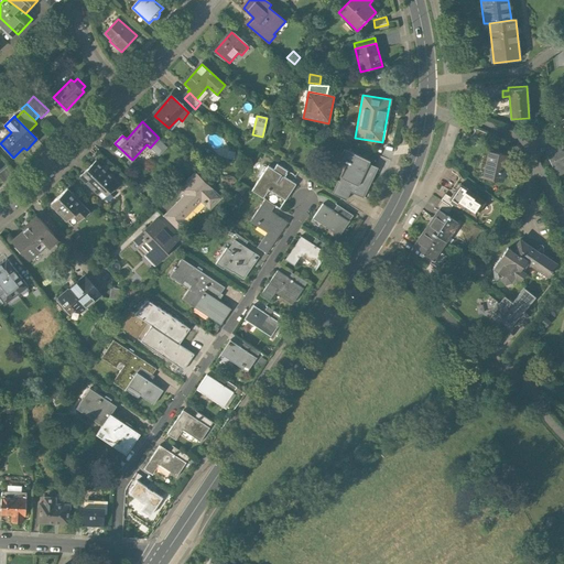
[(543,136),(549,149),(563,142),(560,137),(556,129),(543,136)]
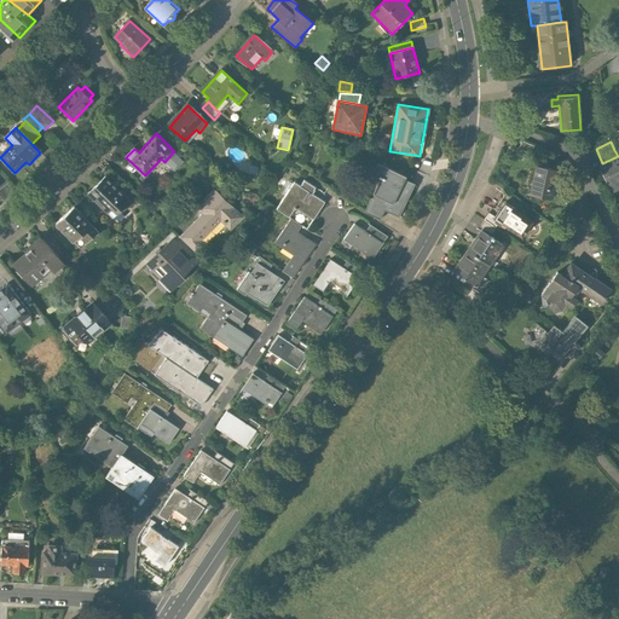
[(173,152),(165,162),(174,172),(184,163),(173,152)]
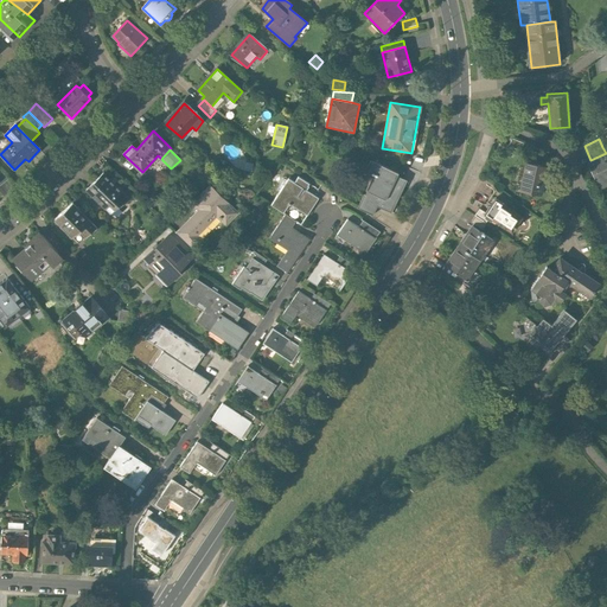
[(590,160),(587,161),(599,189),(606,185),(606,152),(606,153),(590,160)]
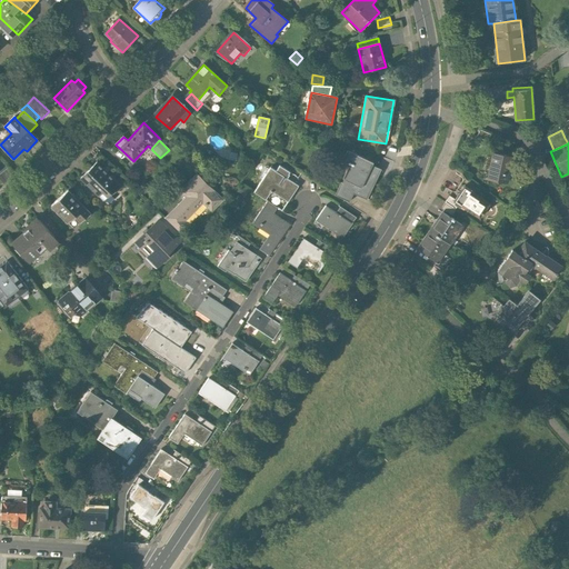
[(352,163),(348,172),(373,185),(380,170),(372,166),(375,161),(349,149),(343,159),(352,163)]
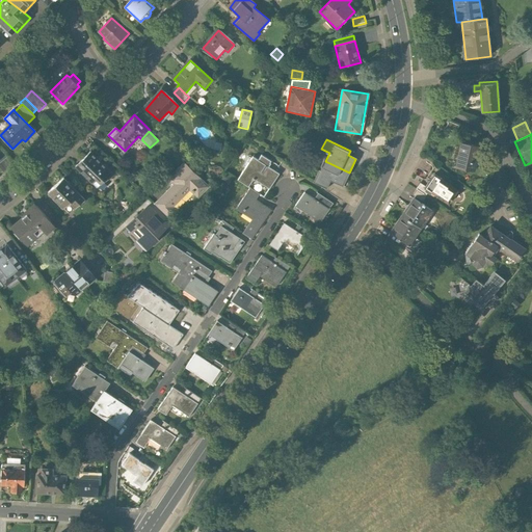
[(460,142),(455,168),(474,171),(478,145),(460,142)]
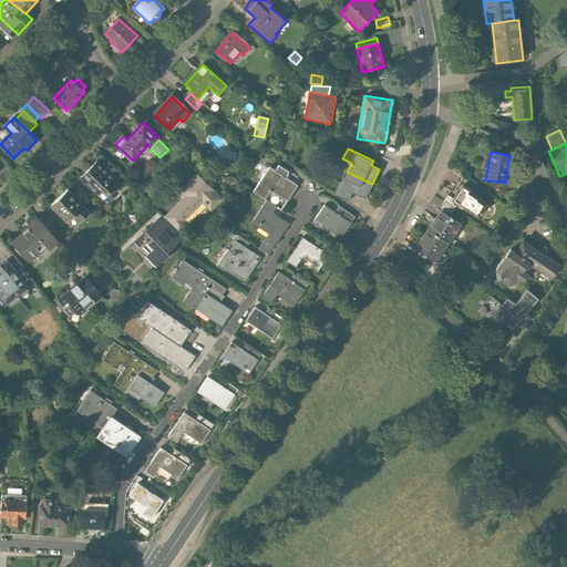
[(121,185),(98,161),(80,177),(98,196),(105,188),(111,194),(121,185)]
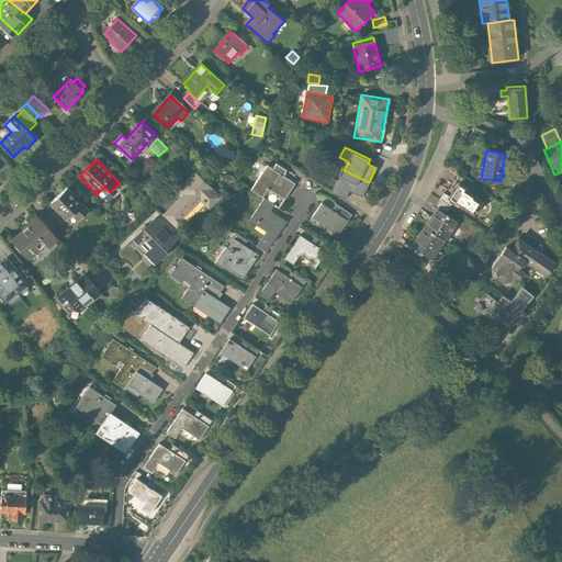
[(130,159),(123,166),(132,175),(138,169),(130,159)]
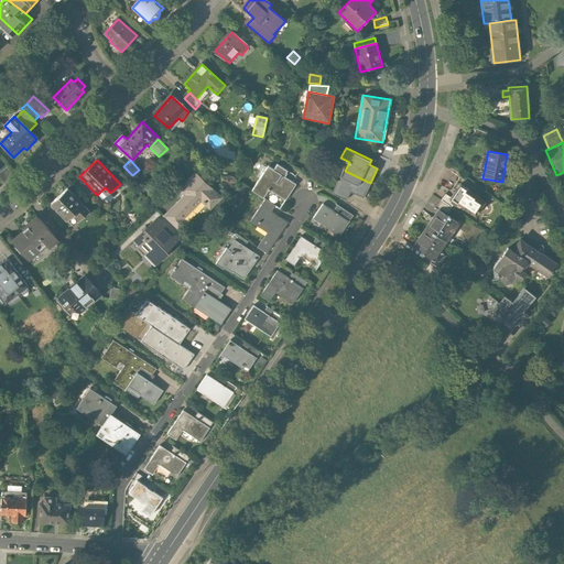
[(269,165),(252,191),(263,198),(269,188),(286,201),(296,184),(285,177),(289,172),(278,164),(274,170),(269,165)]
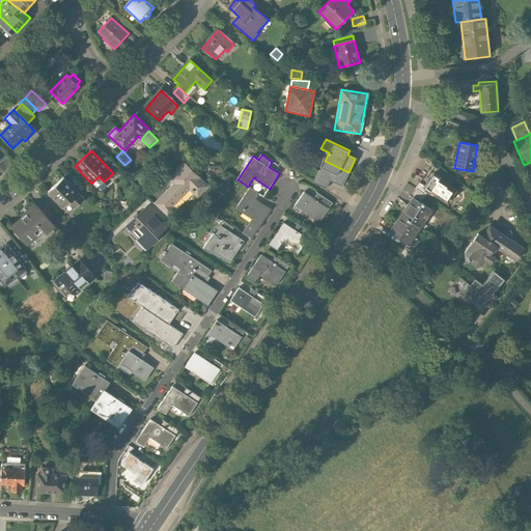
[(210,185),(185,160),(168,176),(175,183),(155,202),(168,216),(175,208),(173,206),(191,189),(198,196),(210,185)]
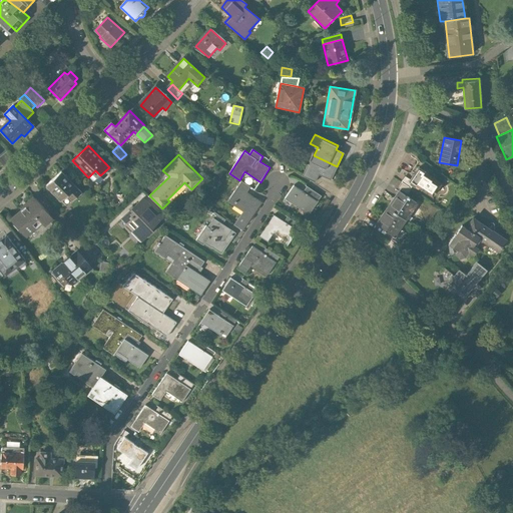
[(330,180),(337,166),(314,155),(303,177),(315,182),(319,175),(330,180)]
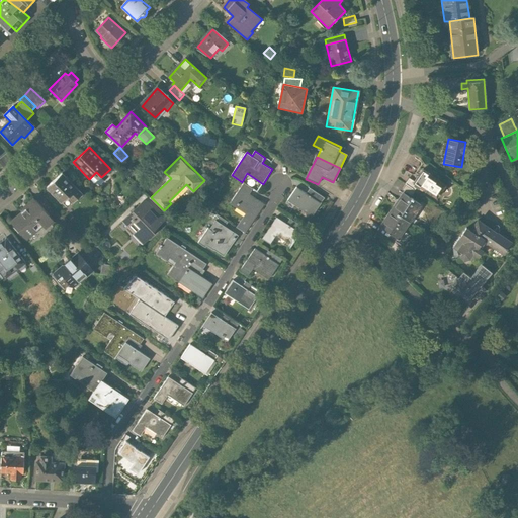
[(437,177),(422,166),(412,181),(418,185),(436,197),(439,192),(444,184),(436,179),(437,177)]
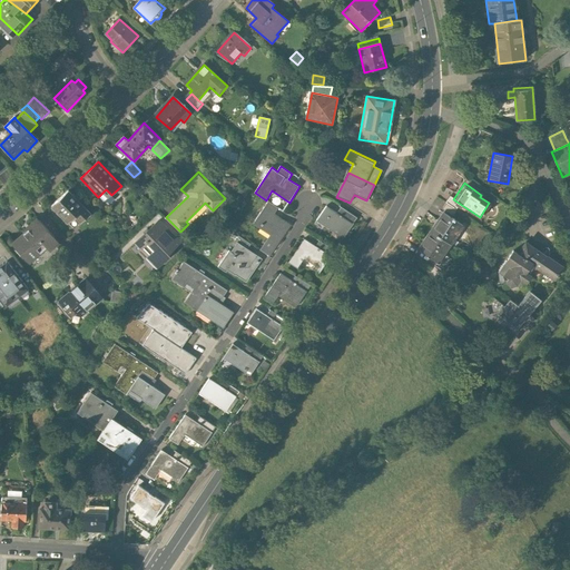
[(70,192),(52,208),(67,224),(75,216),(80,223),(90,214),(70,192)]
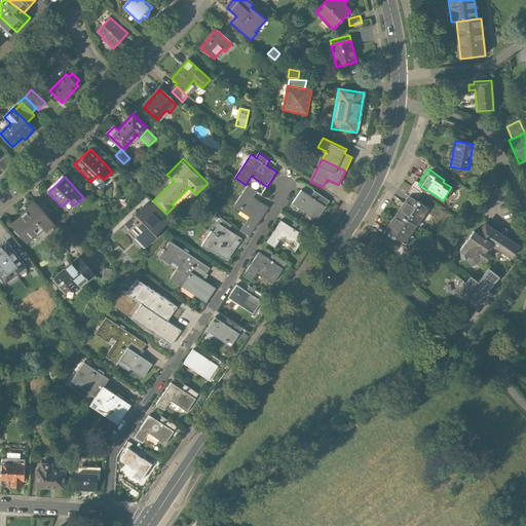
[(415,181),(411,187),(421,193),(424,188),(418,184),(415,181)]
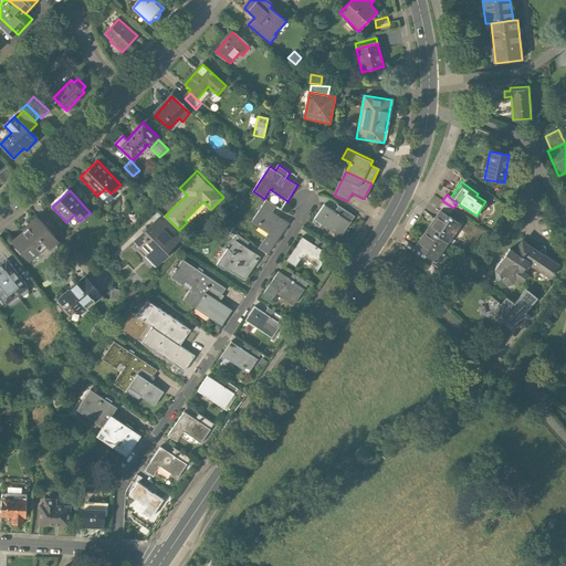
[(269,233),(258,249),(266,254),(287,223),(271,212),(275,207),(266,200),(251,221),(269,233)]
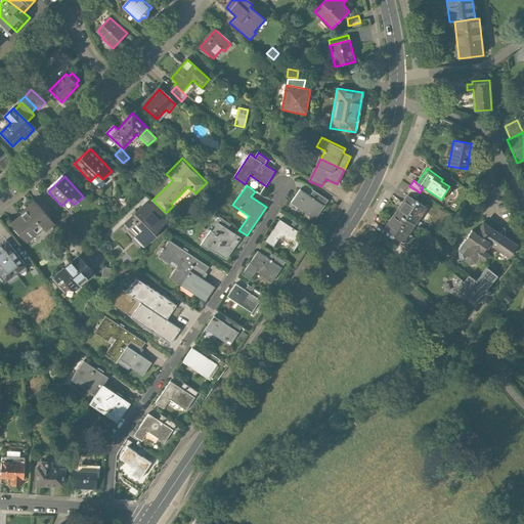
[(300,190),(291,204),(315,221),(324,208),(309,198),(300,190)]
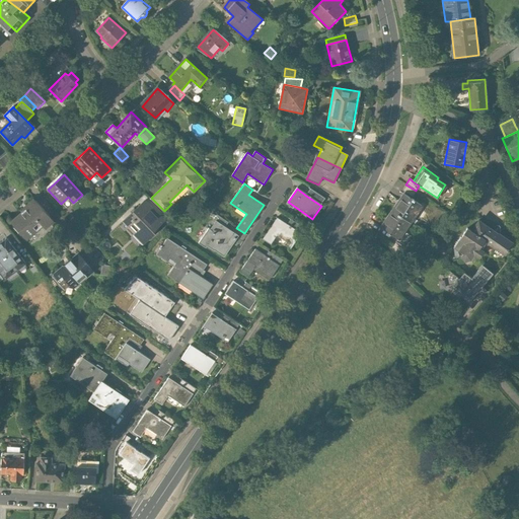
[(310,190),(306,196),(321,206),(324,200),(310,190)]
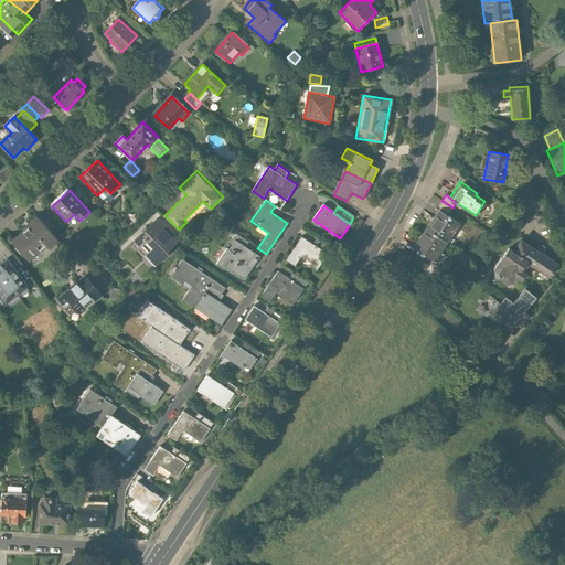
[(425,230),(445,243),(457,225),(437,212),(425,230)]
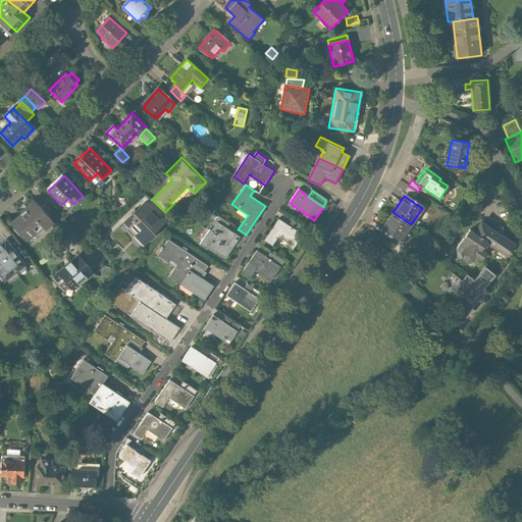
[(29,207),(10,223),(25,241),(42,227),(45,231),(54,223),(34,200),(27,206),(29,207)]
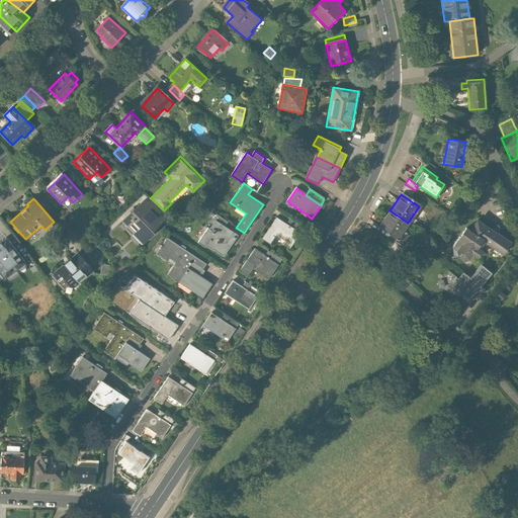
[(164,220),(146,199),(123,220),(136,233),(134,235),(143,244),(161,227),(159,225),(164,220)]
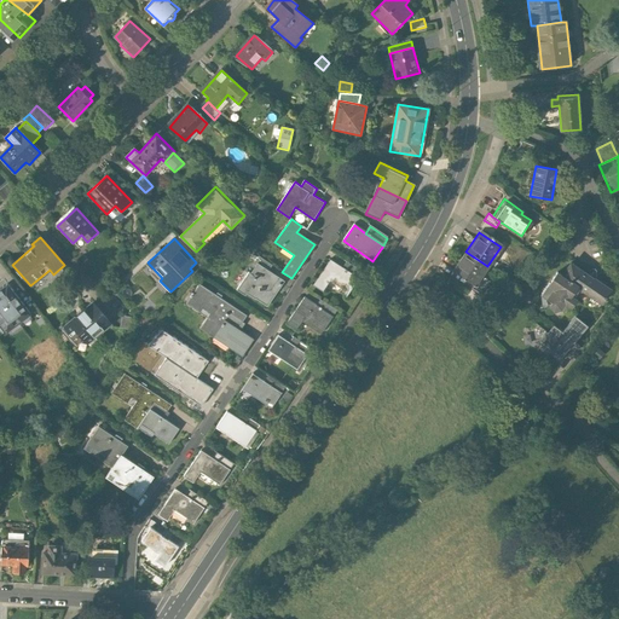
[(487,266),(466,252),(452,272),(473,287),(487,266)]
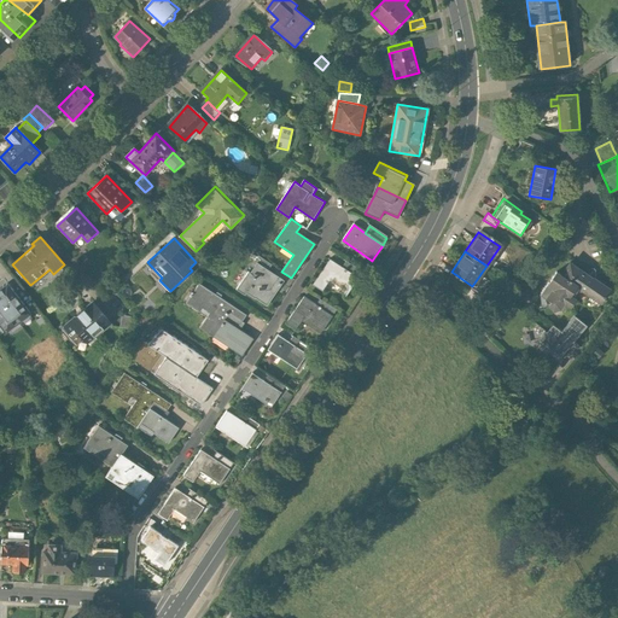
[(273,263),(260,255),(255,262),(257,263),(258,262),(269,269),(273,263)]
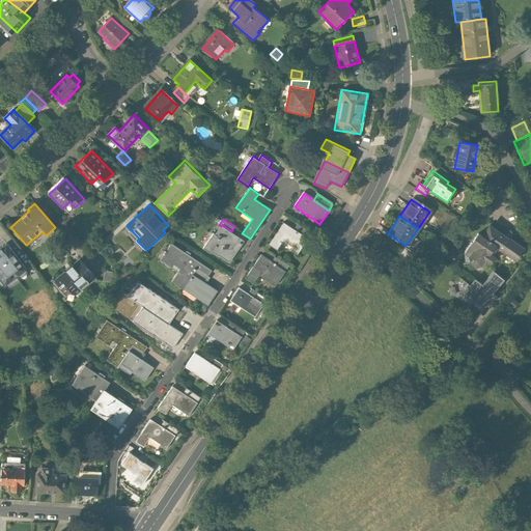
[(284,223),(270,245),(278,250),(284,241),(294,247),(290,251),(297,255),(308,240),(298,232),(284,223)]
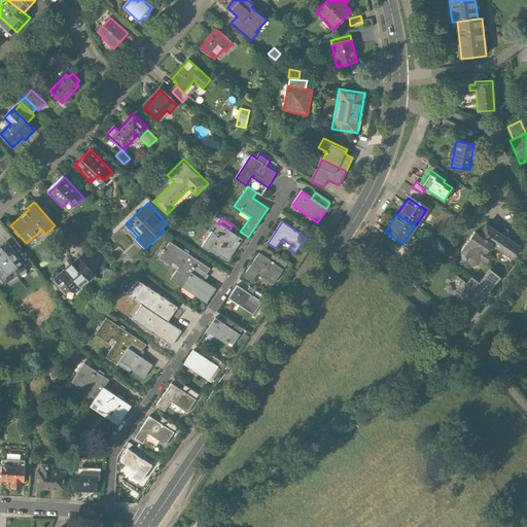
[(240,237),(230,230),(220,223),(219,224),(211,238),(215,240),(211,247),(229,259),(240,243),(238,241),(240,237)]
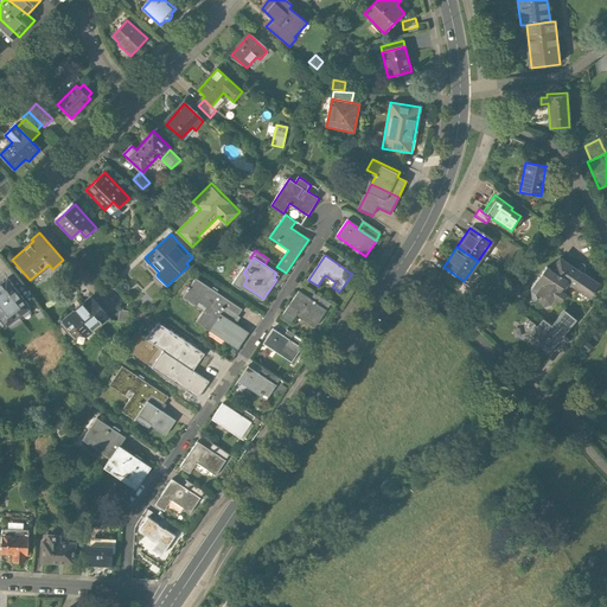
[(598,286),(558,257),(549,269),(543,264),(535,278),(542,282),(530,298),(531,301),(536,300),(542,305),(548,304),(553,296),(560,301),(570,287),(588,300),(598,286)]
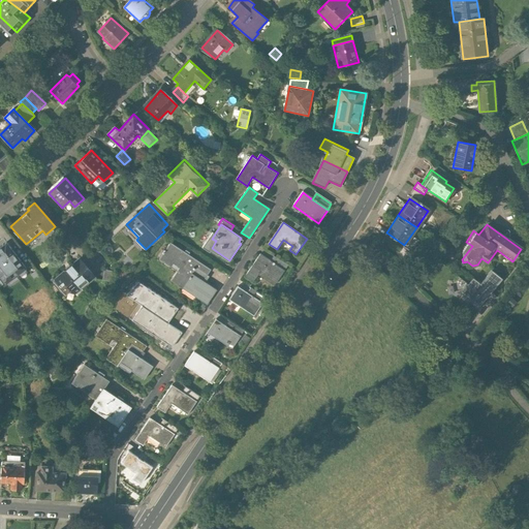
[(300,226),(297,231),(307,239),(310,234),(300,226)]
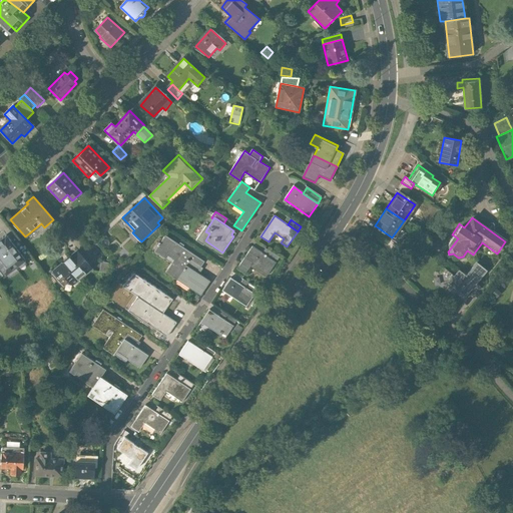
[(165,273),(177,281),(177,280),(187,267),(199,275),(203,269),(201,268),(204,262),(165,235),(154,251),(172,264),(165,273)]
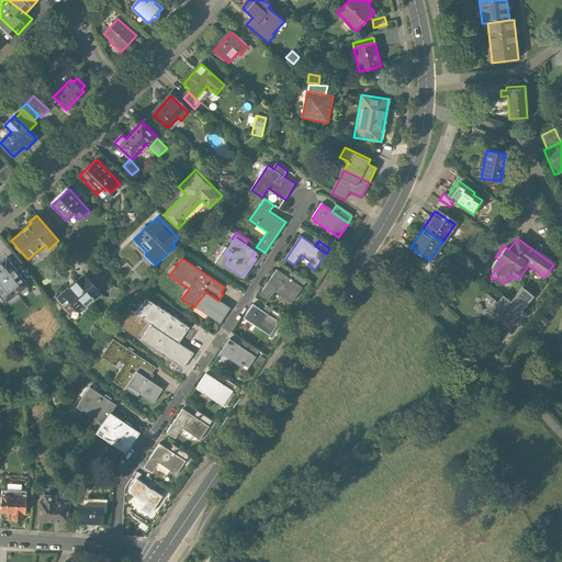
[(0,295),(6,291),(9,296),(17,291),(13,287),(21,281),(9,266),(0,272),(0,295)]
